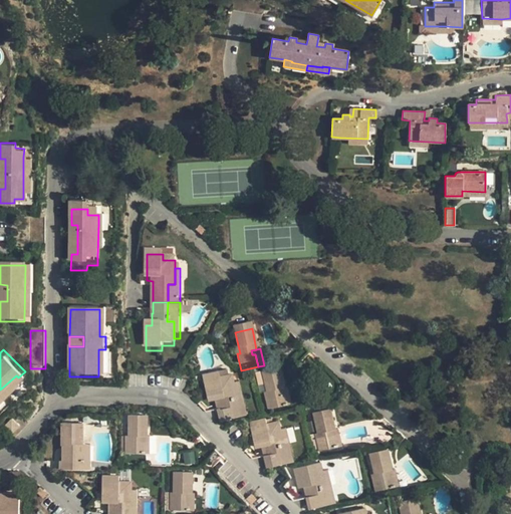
[(280,373),(263,377),(268,398),(265,399),(269,416),(286,412),(283,400),(280,400),(279,396),(284,394),(280,373)]
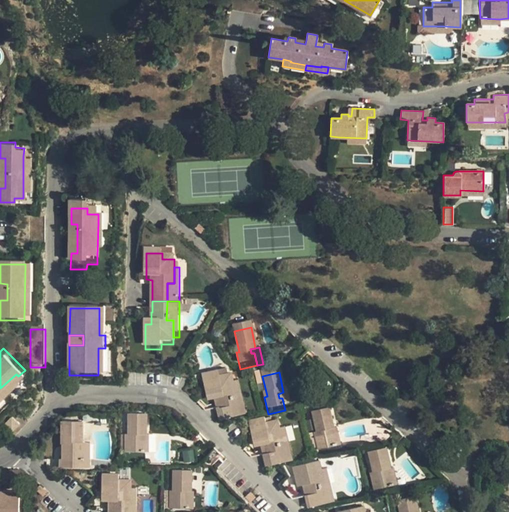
[(0,397),(20,378),(18,376),(16,374),(0,388),(0,397)]
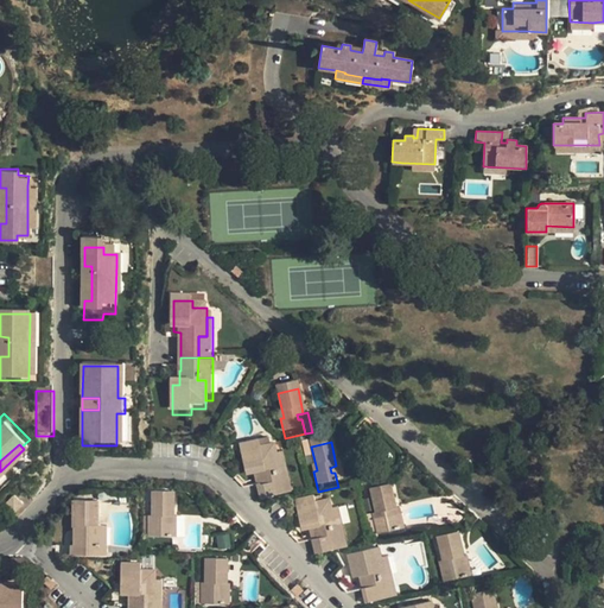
[(256,447),(237,450),(245,480),(253,479),(259,505),(275,501),(271,480),(279,477),(274,458),(273,450),(258,453),(256,447)]
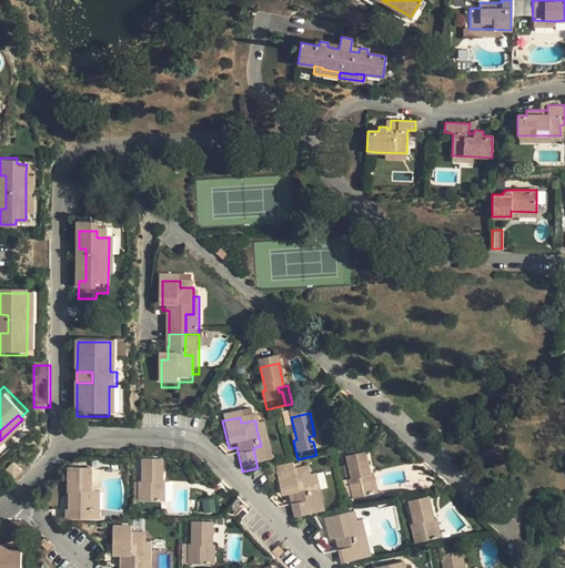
[(263,427),(256,428),(261,446),(253,448),(258,468),(272,465),(263,427)]
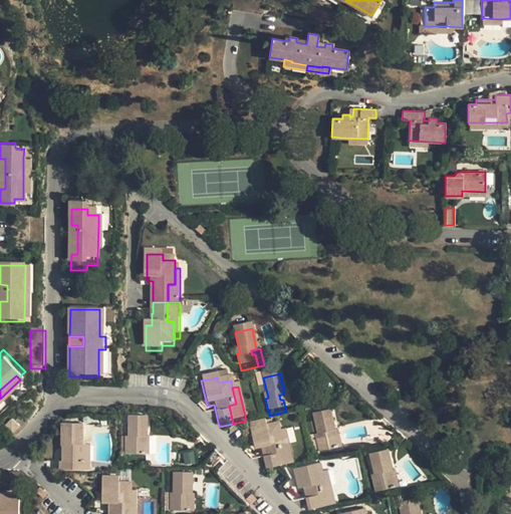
[(283,400),(286,412),(292,411),(288,394),(284,394),(279,396),(280,400),(283,400)]
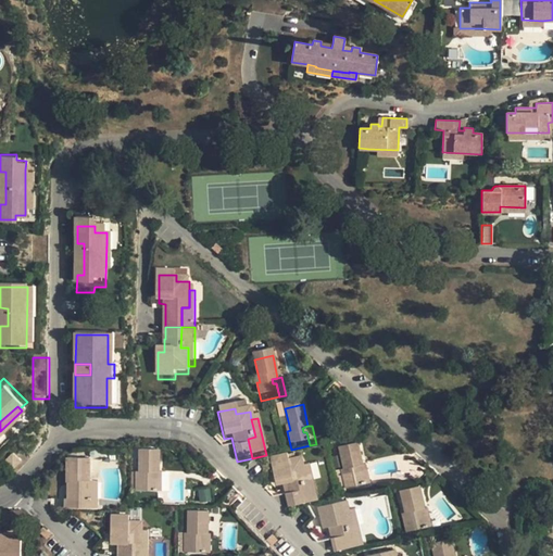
[(357,443),(340,446),(344,469),(342,470),(347,488),(364,484),(361,470),(359,471),(357,466),(363,465),(357,443)]
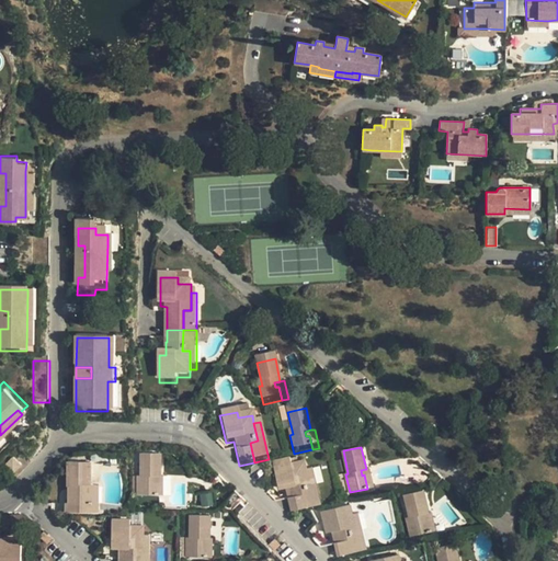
[(289,456),(272,460),(279,488),(286,485),(292,511),(307,506),(303,487),(310,485),(306,467),(305,459),(291,462),(289,456)]
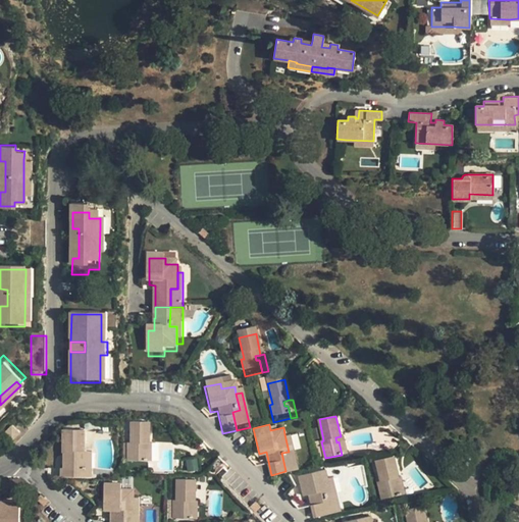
[(83,427),(63,427),(62,465),(60,465),(60,473),(83,474),(83,464),(86,464),(86,448),(83,448),(83,427)]
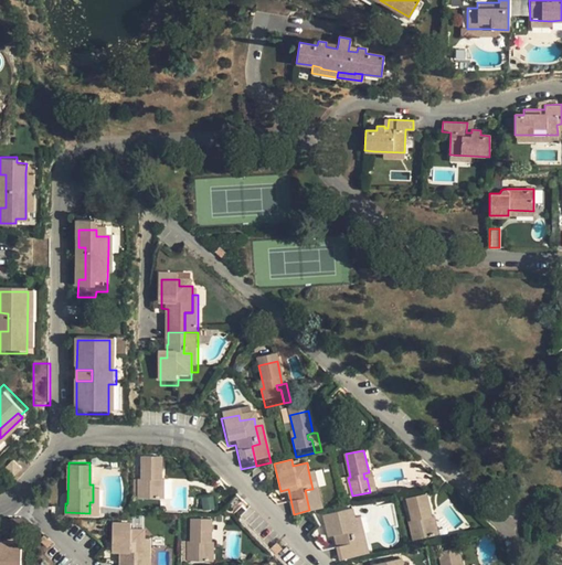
[(158,466),(140,466),(139,489),(136,489),(135,508),(155,509),(155,494),(151,494),(151,489),(157,489),(158,466)]
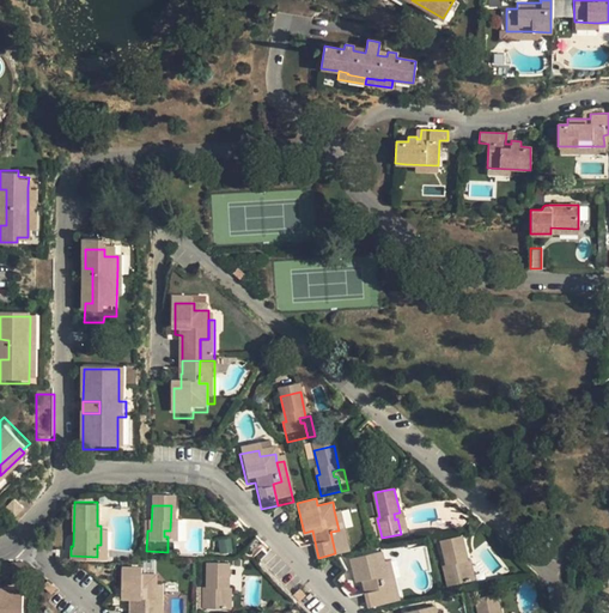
[(341,509),(334,510),(339,530),(330,532),(335,553),(351,550),(341,509)]
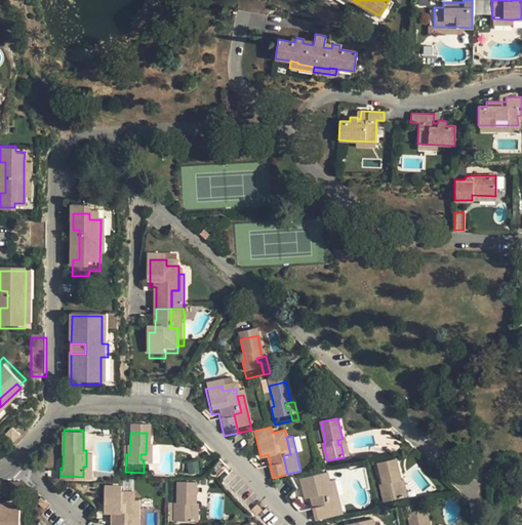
[(340,444),(344,457),(350,455),(346,438),(343,439),(337,440),(338,445),(340,444)]
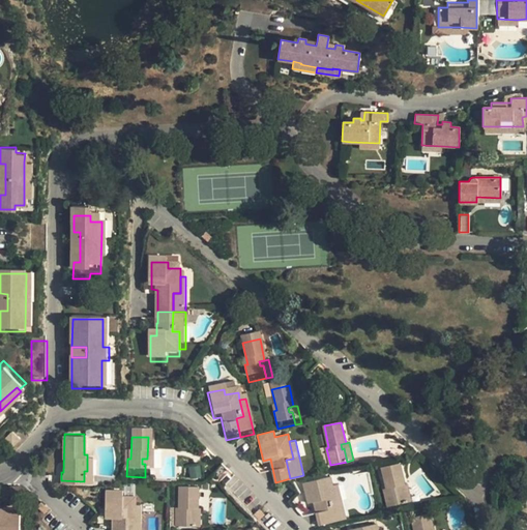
[(93,454),(87,454),(87,471),(84,471),(84,481),(92,481),(93,454)]
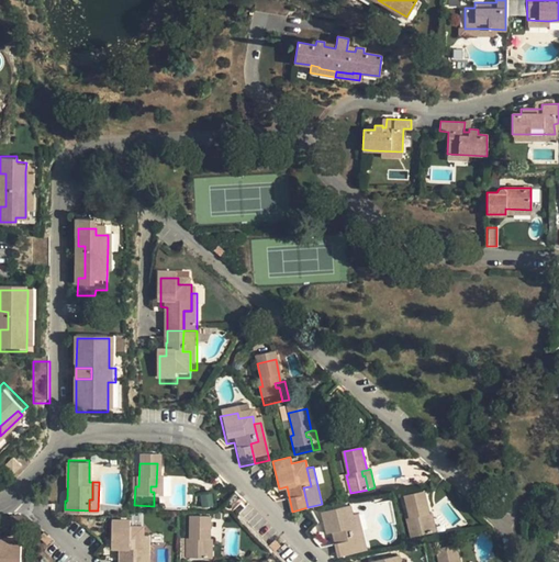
[(154,492),(154,506),(160,506),(160,486),(156,486),(151,486),(151,492),(154,492)]
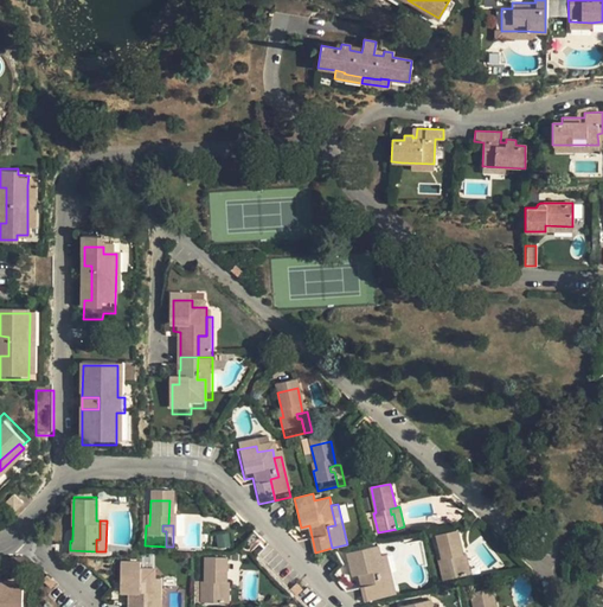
[(455,528),(436,532),(441,557),(438,557),(443,577),(462,573),(459,558),(456,558),(455,554),(461,553),(455,528)]
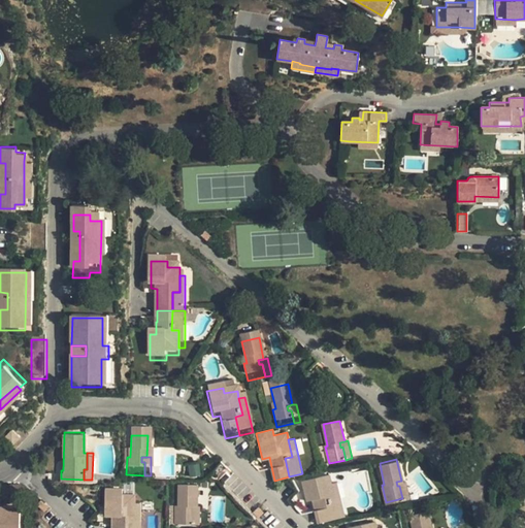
[(328,472),(301,479),(306,500),(310,499),(317,522),(330,519),(326,500),(333,498),(330,482),(328,472)]
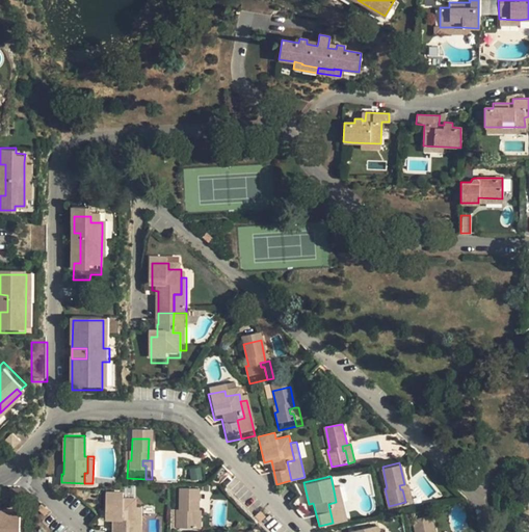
[(402,489),(405,502),(412,501),(407,483),(404,484),(399,485),(400,489),(402,489)]
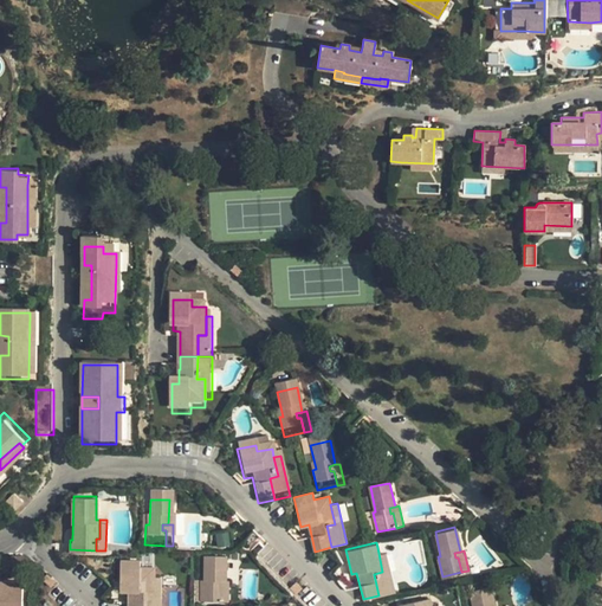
[(384,552),(379,553),(382,572),(374,574),(379,595),(394,592),(384,552)]
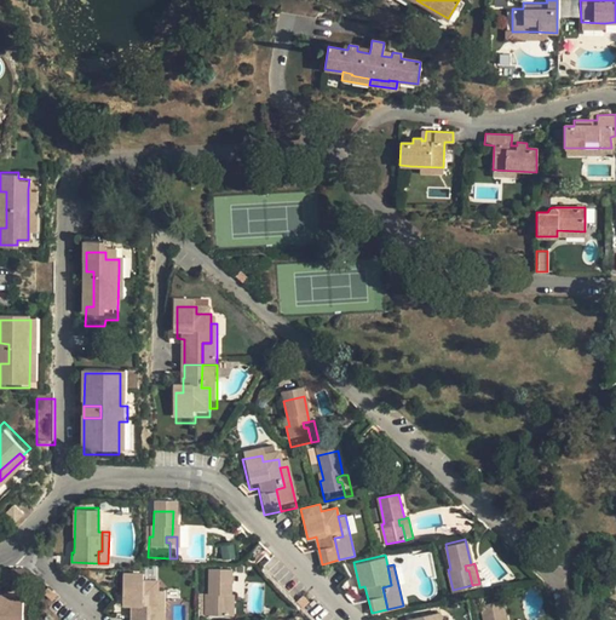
[(228,577),(207,577),(207,602),(203,602),(203,619),(224,619),(225,608),(222,608),(222,602),(228,602),(228,577)]
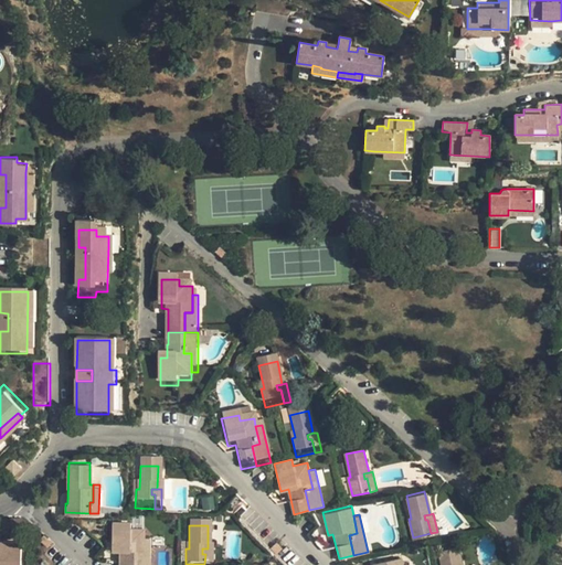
[(126,529),(108,529),(107,556),(115,556),(114,564),(130,564),(131,562),(139,562),(139,543),(139,535),(125,535),(126,529)]
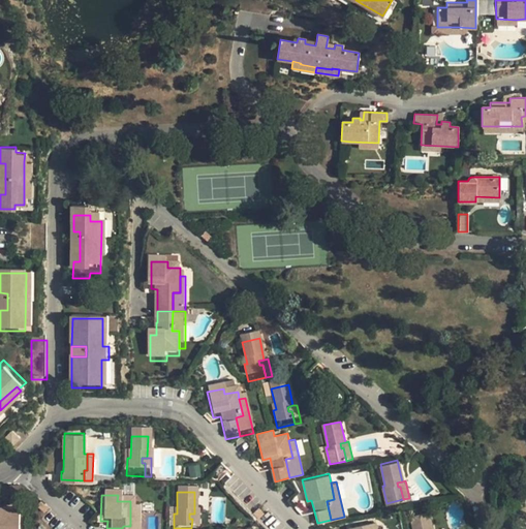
[(135,528),(136,509),(130,508),(130,526),(123,526),(122,528),(135,528)]
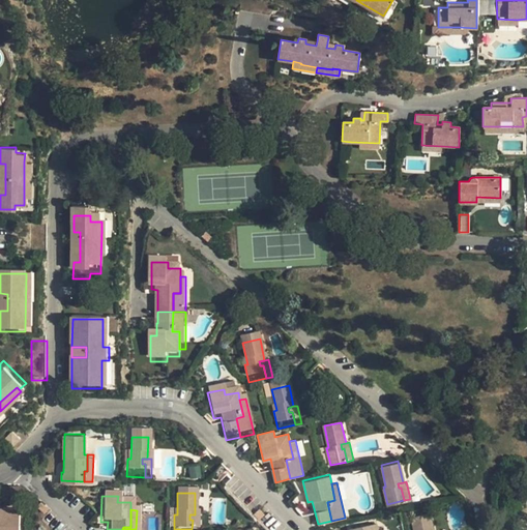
[(0,529),(23,529),(24,513),(3,513),(3,514),(2,514),(1,522),(0,522),(0,529)]
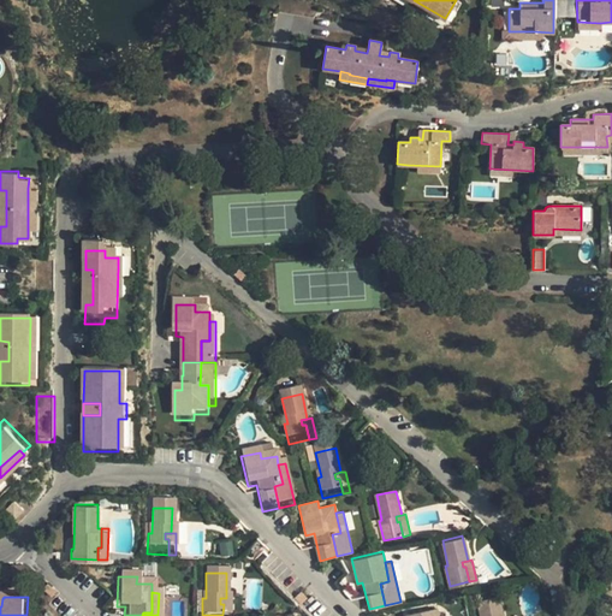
[(224,604),(223,615),(230,615),(231,598),(226,598),(220,598),(220,604),(224,604)]
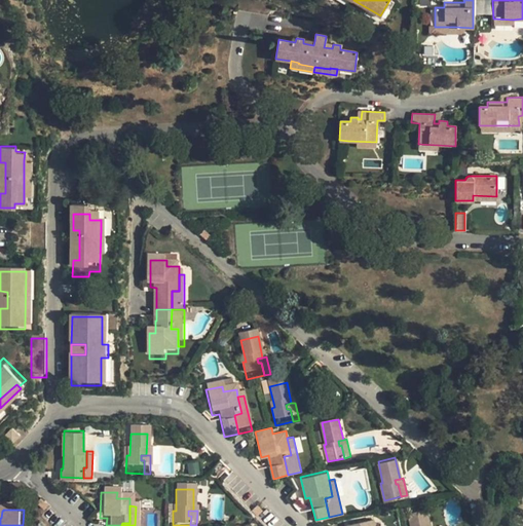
[(425,525),(423,516),(407,520),(408,525),(425,525)]
